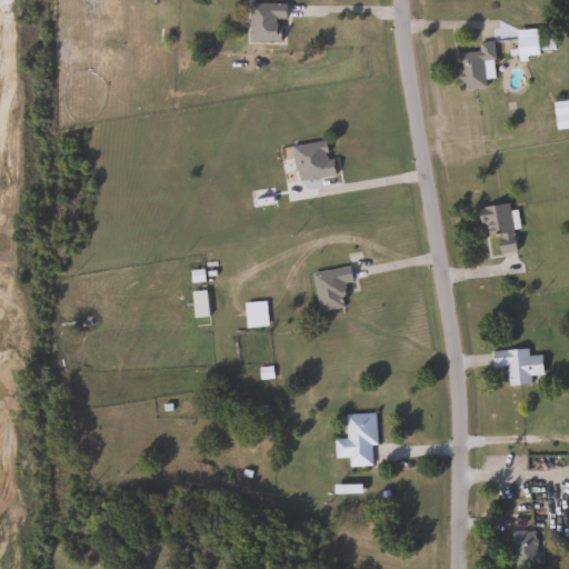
[(248,41),(248,3),(283,3),(283,41),(248,41)]
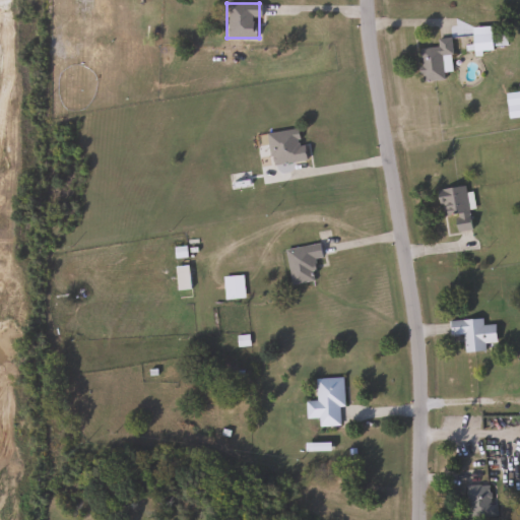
[(443,80),(420,82),(417,48),(436,47),(436,39),(449,38),(452,71),(443,72),(443,80)]
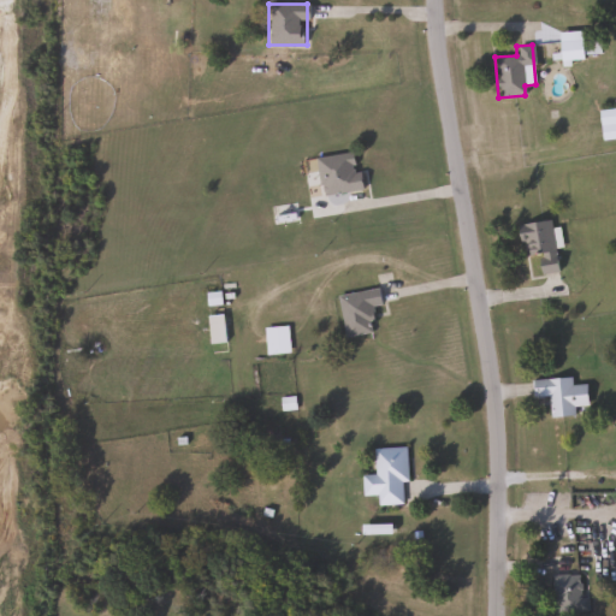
[(360,189),(321,196),(314,159),(354,152),(360,189)]
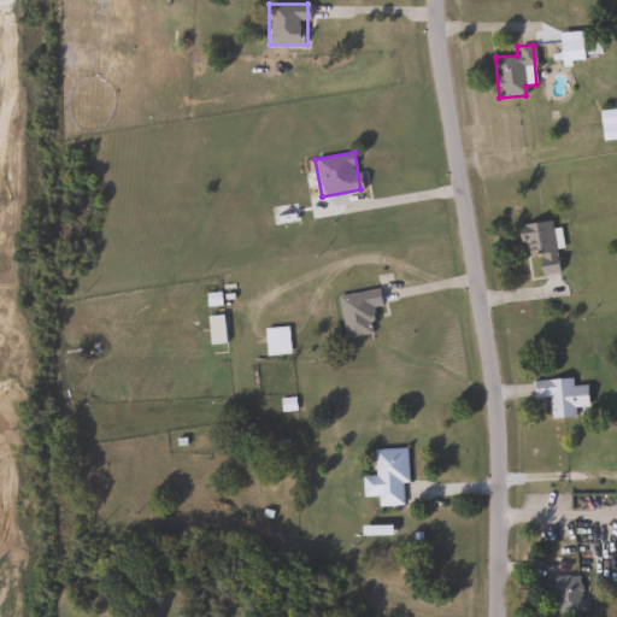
[(521,223),(552,222),(556,275),(526,277),(521,223)]
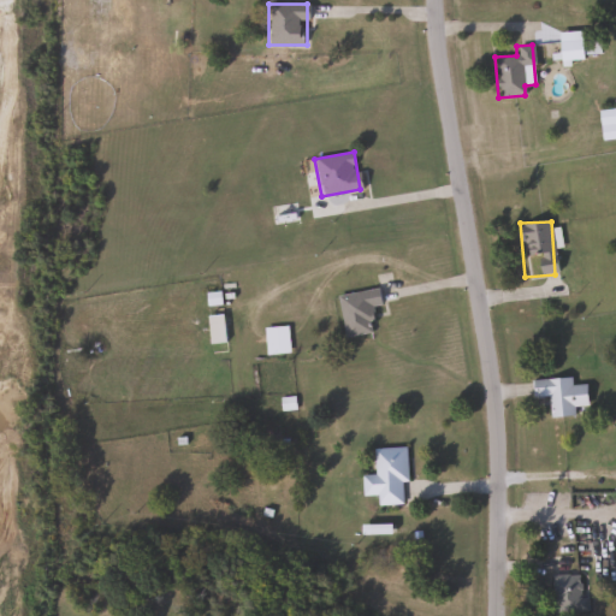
[(368,307),(372,332),(344,337),(337,295),(378,289),(380,304),(368,307)]
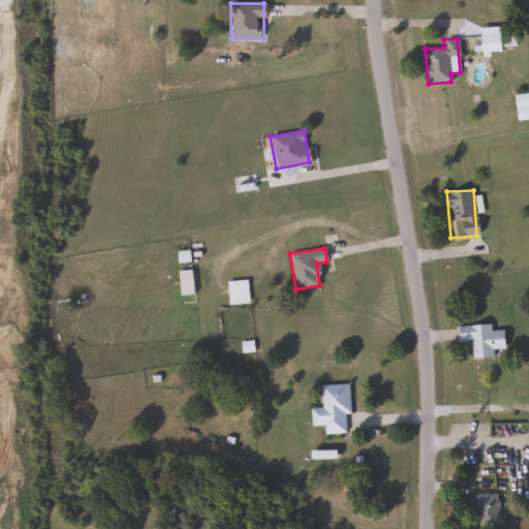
[(245,279),(249,302),(228,306),(224,282),(245,279)]
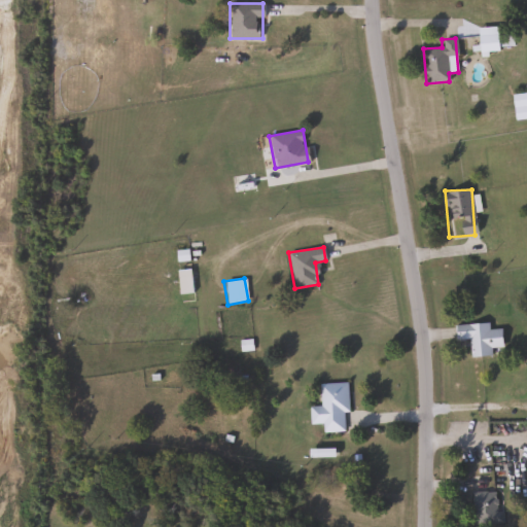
[(491,355),(469,356),(468,340),(455,341),(454,325),(488,323),(489,329),(500,329),(501,347),(491,348),(491,355)]
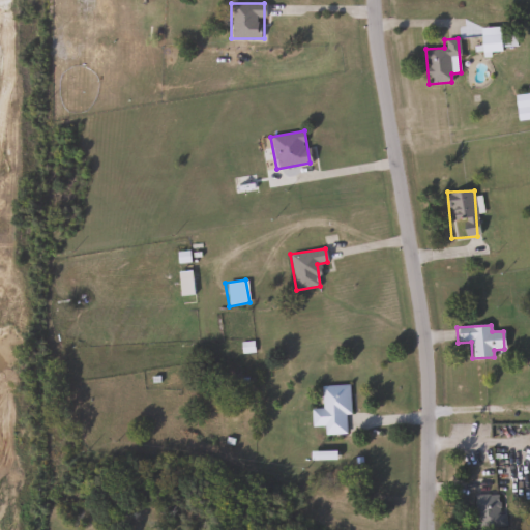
[(311,427),(311,409),(322,408),(321,385),(347,384),(348,434),(324,435),(324,427),(311,427)]
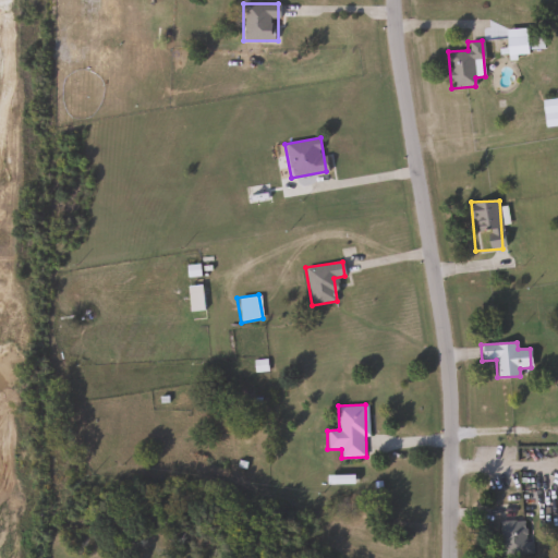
[(498,556),(498,521),(525,521),(525,541),(533,541),(533,556),(498,556)]
